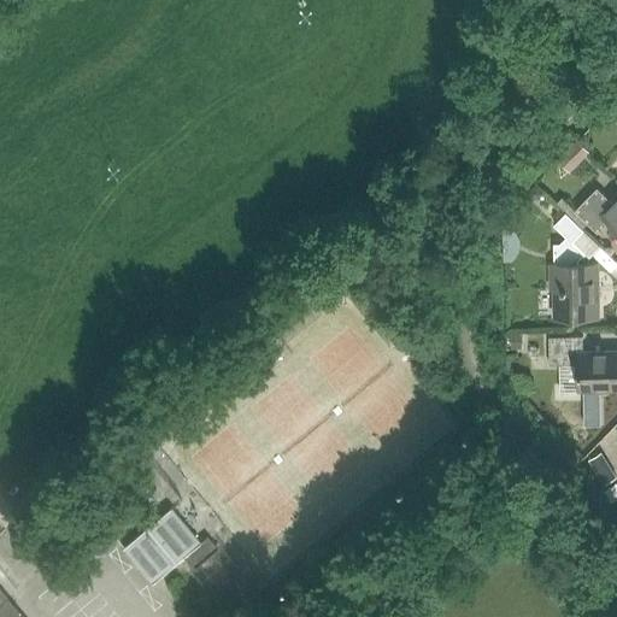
[(616,199),(612,204),(597,188),(575,210),(598,233),(609,221),(616,229),(616,199)]
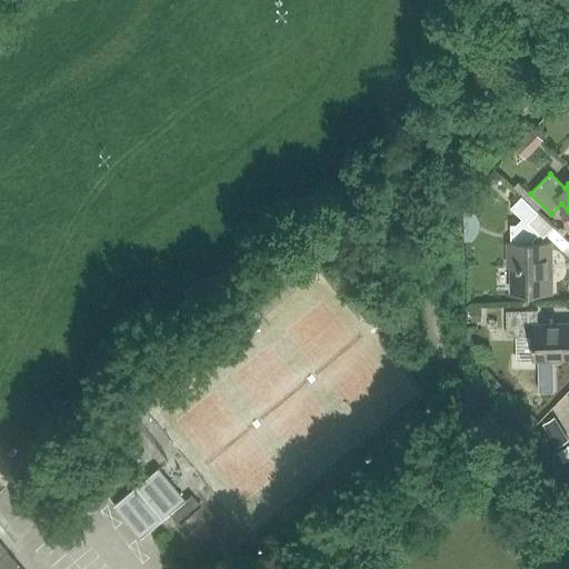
[(521,197),(511,207),(511,208),(522,219),(510,231),(510,243),(508,245),(508,267),(511,267),(511,293),(551,292),(551,243),(523,245),(523,237),(532,228),(528,223),(538,212),(521,197)]
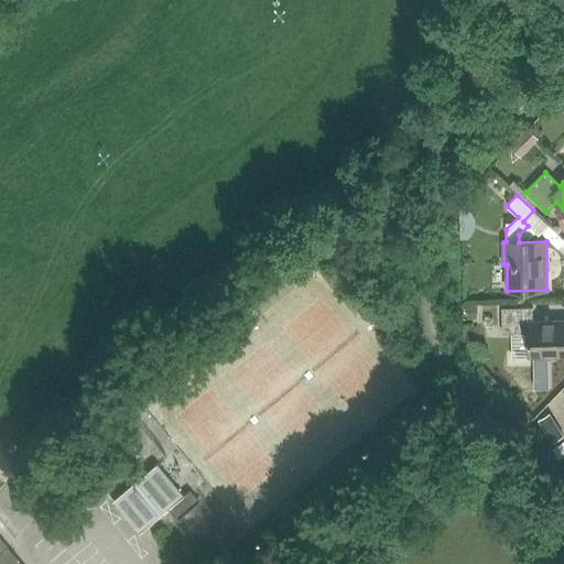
[(529,356),(563,354),(563,321),(532,323),(532,307),(501,308),(502,334),(529,333),(529,356)]
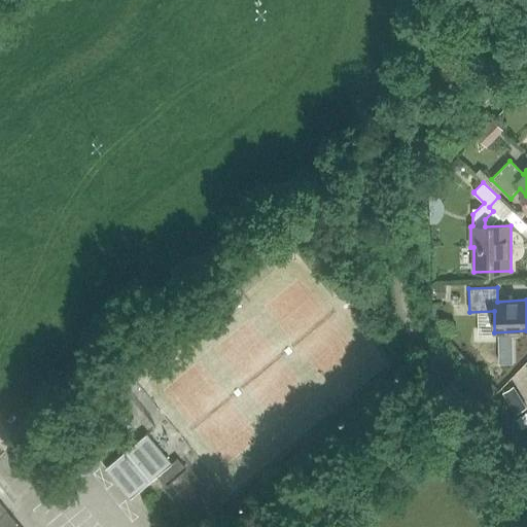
[(526,408),(513,386),(501,392),(515,414),(526,408)]
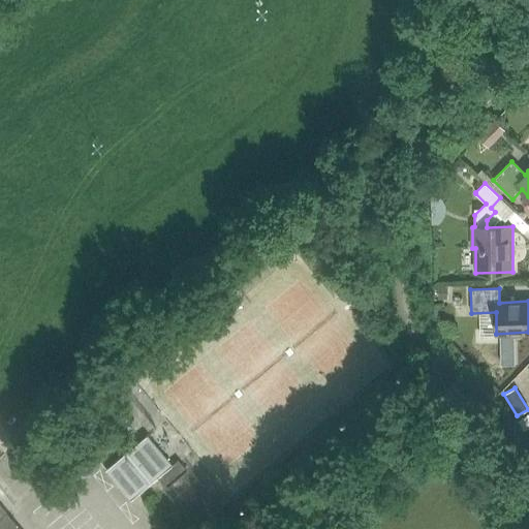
[(129,501),(157,477),(170,465),(146,435),(103,471),(129,501)]
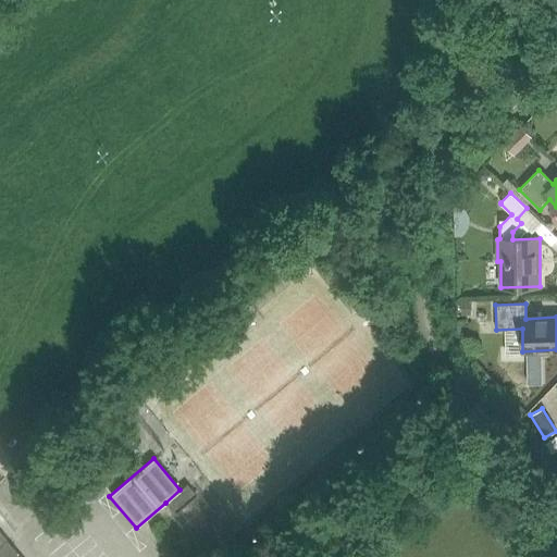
[(180,490),(165,503),(173,512),(195,494),(186,484),(180,490)]
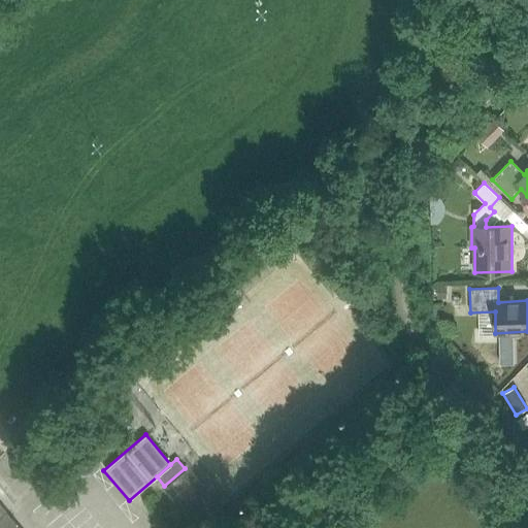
[(0,527),(19,527),(0,504),(0,527)]
